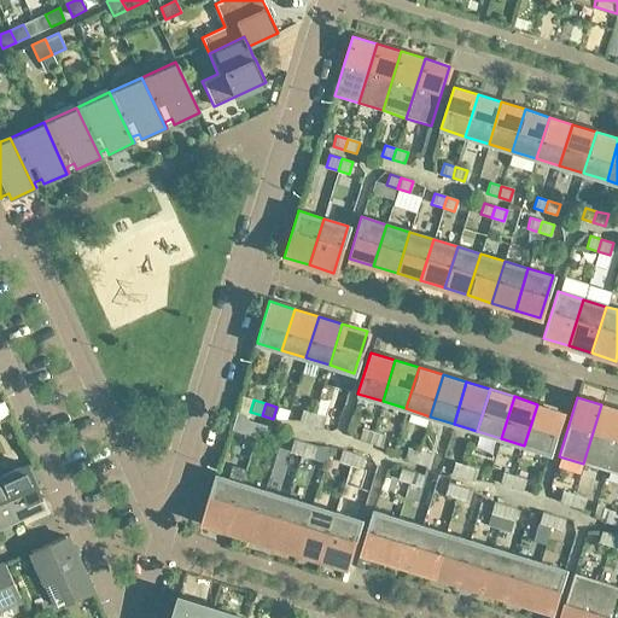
[(549,453),(561,412),(537,404),(524,445),(549,453)]
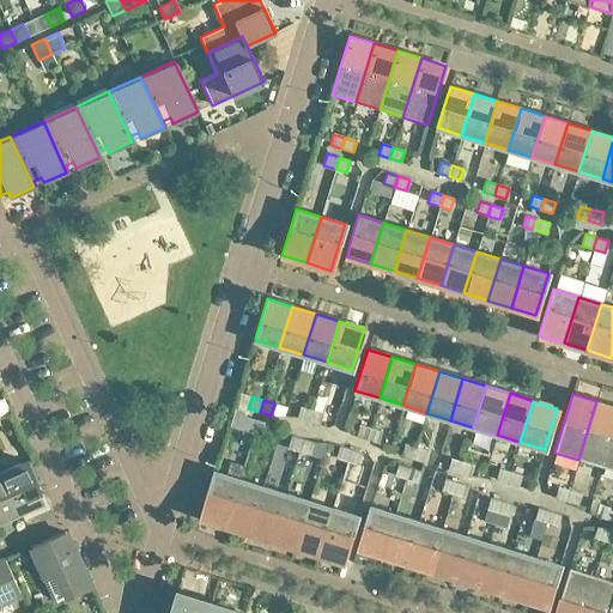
[(602,467),(612,431),(612,406),(596,401),(578,460),(602,467)]
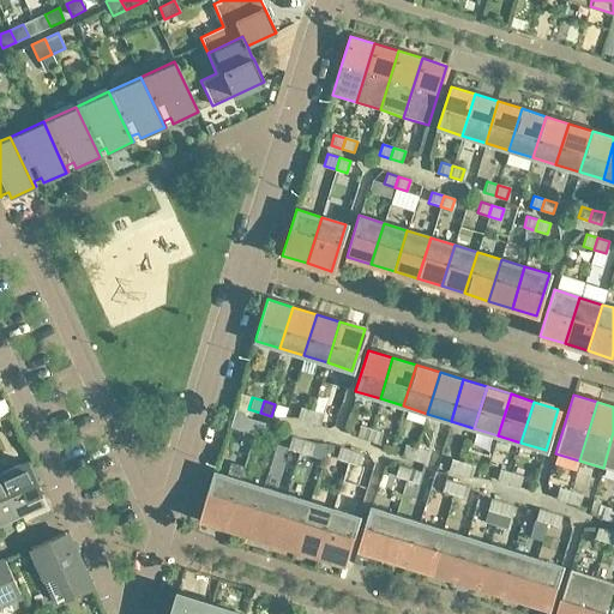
[(308,422),(312,411),(300,408),(296,419),(308,422)]
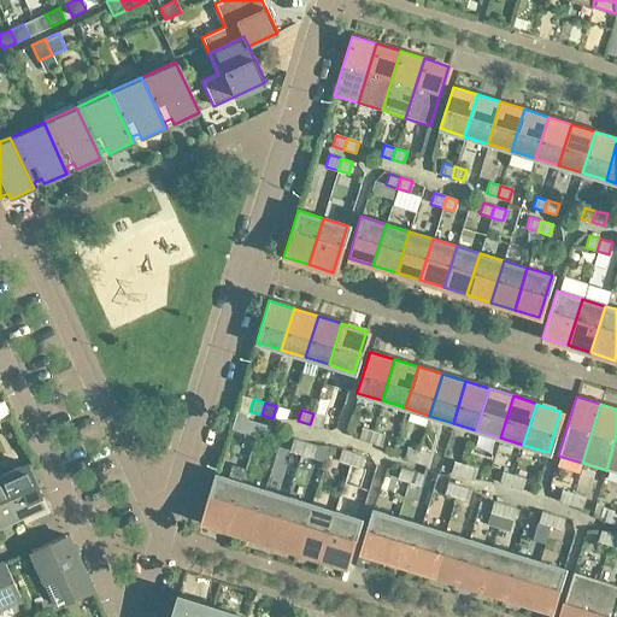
[(321,428),(324,417),(313,413),(310,424),(321,428)]
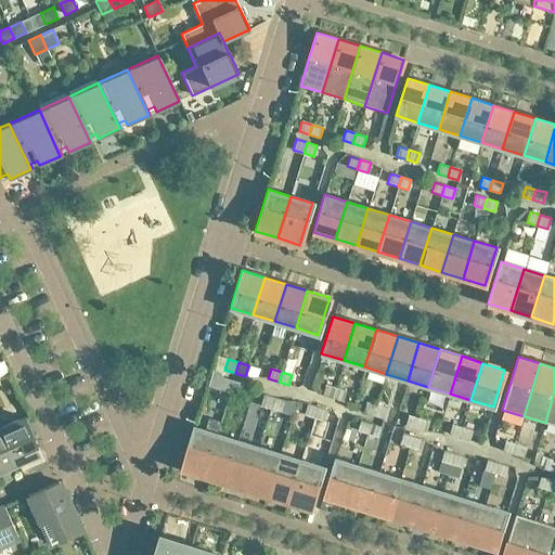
[(229,391),(232,381),(222,377),(219,388),(229,391)]
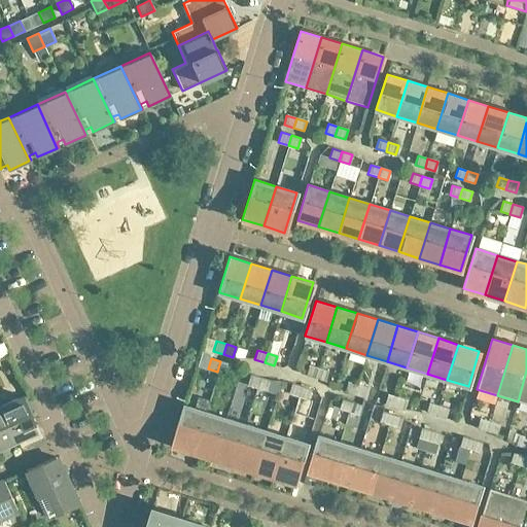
[(227,375),(231,364),(220,361),(217,372),(227,375)]
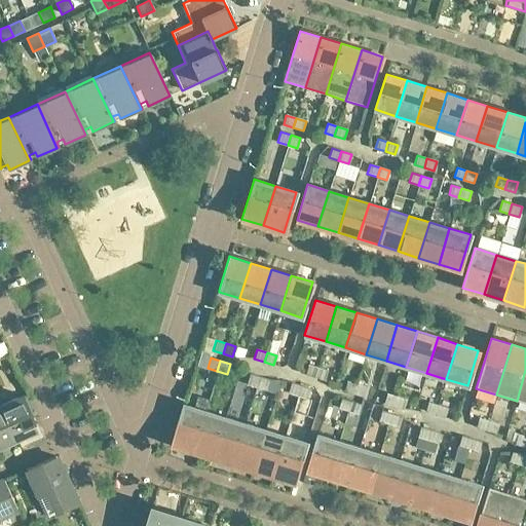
[(317,368),(308,365),(305,374),(314,377),(317,368)]
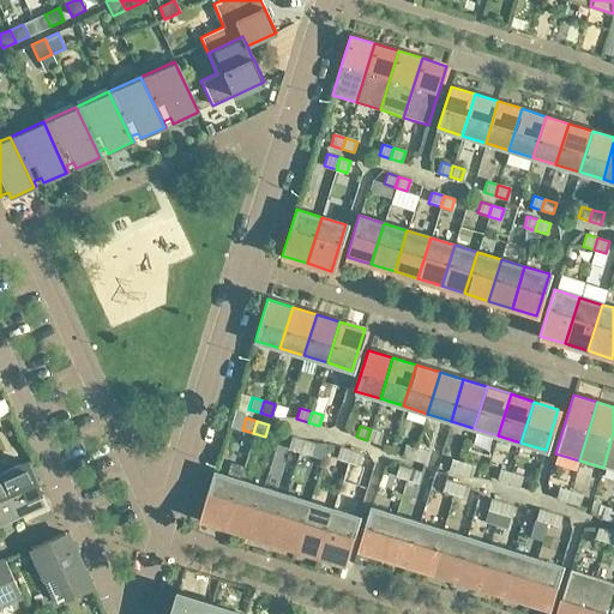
[(379,444),(383,433),(371,429),(367,440),(379,444)]
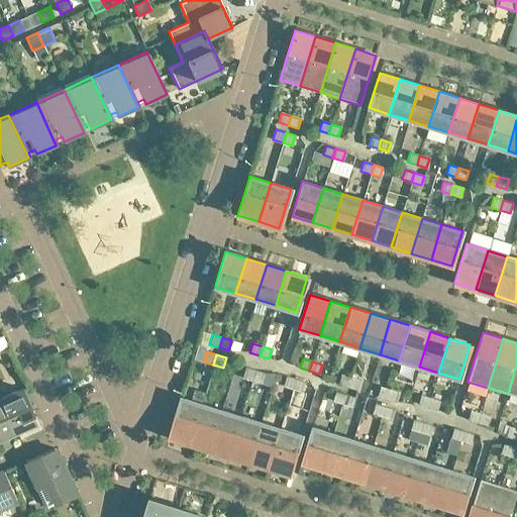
[(516,397),(516,364),(508,394),(516,397)]
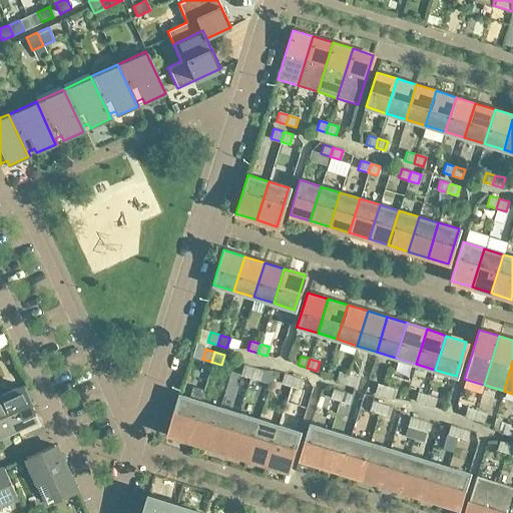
[(249,378),(252,368),(242,365),(239,375),(249,378)]
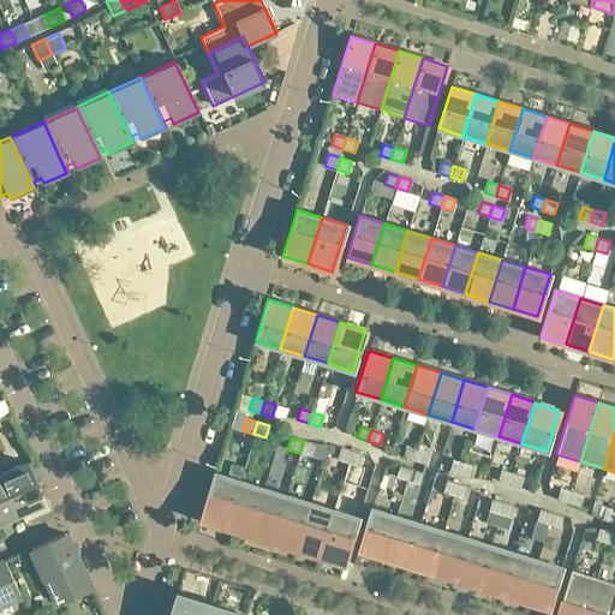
[(311,457),(315,445),(303,441),(299,453),(311,457)]
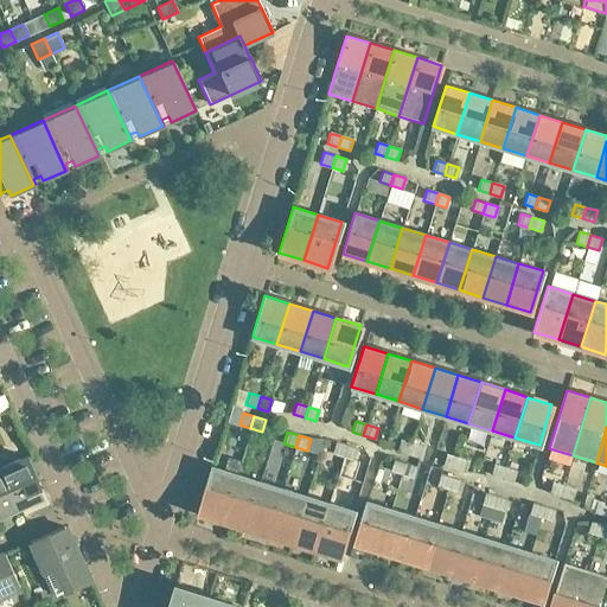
[(408,454),(411,443),(400,440),(397,451),(408,454)]
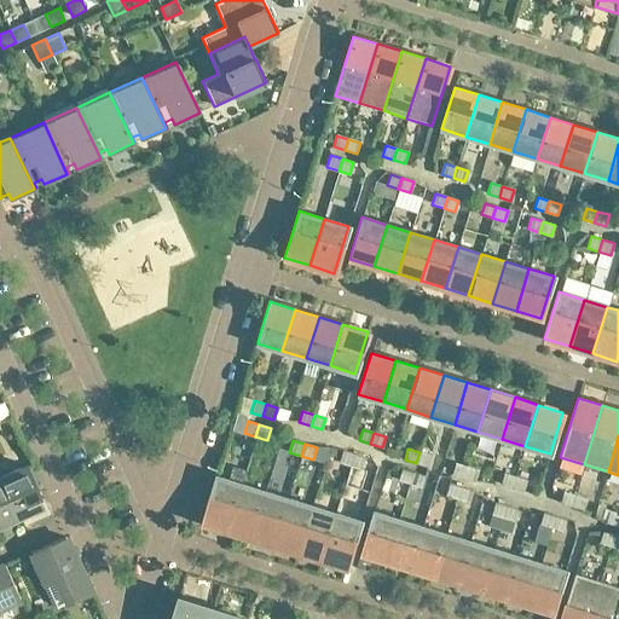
[(350,466),(353,453),(342,450),(339,462),(350,466)]
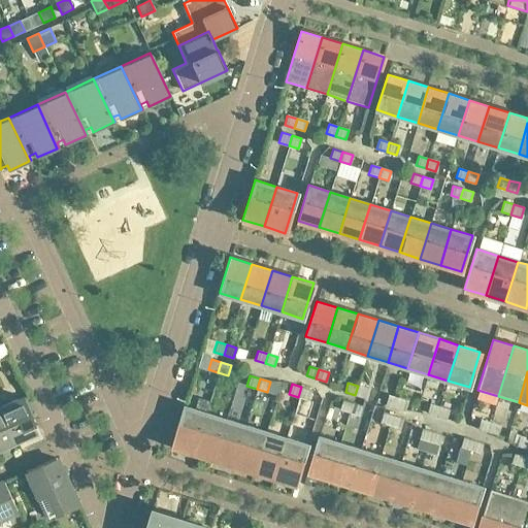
[(365,398),(368,389),(358,386),(355,395),(365,398)]
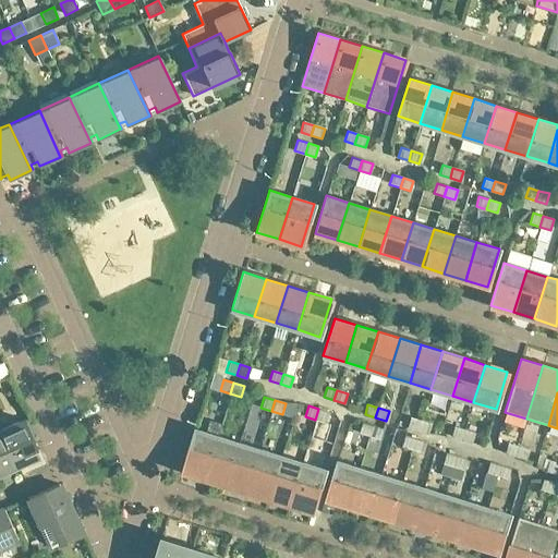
[(326,423),(329,412),(318,409),(315,420),(326,423)]
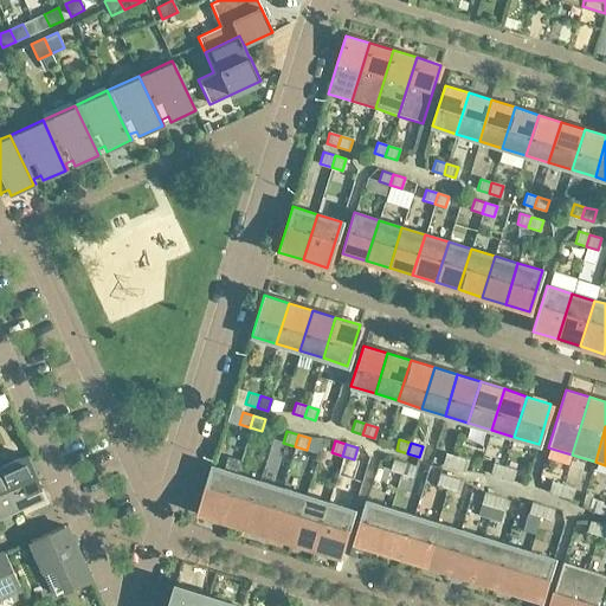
[(453,468),(457,457),(445,453),(442,464),(453,468)]
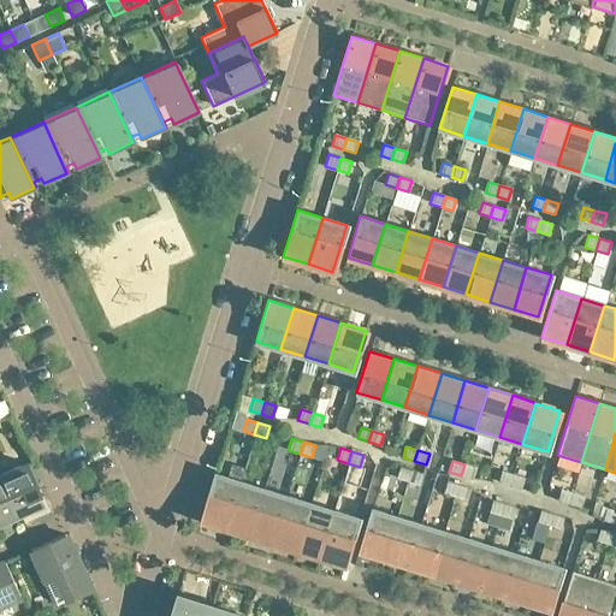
[(40,493),(25,463),(0,474),(0,478),(17,516),(42,505),(37,495),(40,493)]
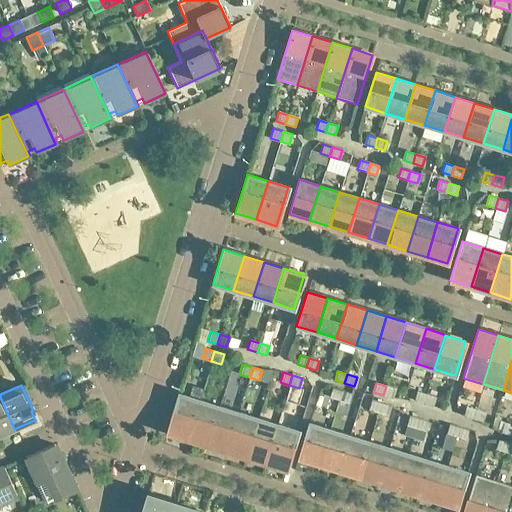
[(392,398),(395,389),(386,386),(383,395),(392,398)]
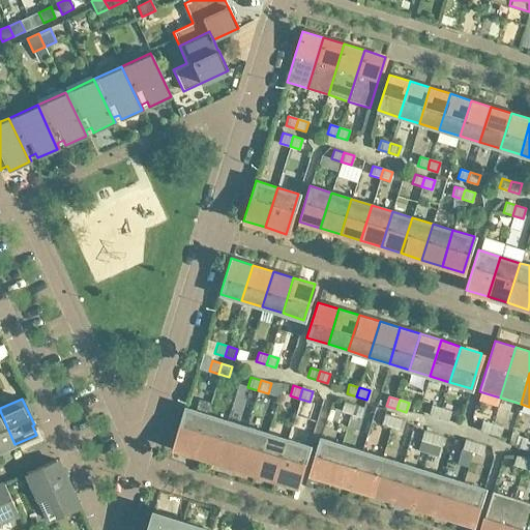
[(351,414),(353,405),(344,402),(341,411),(351,414)]
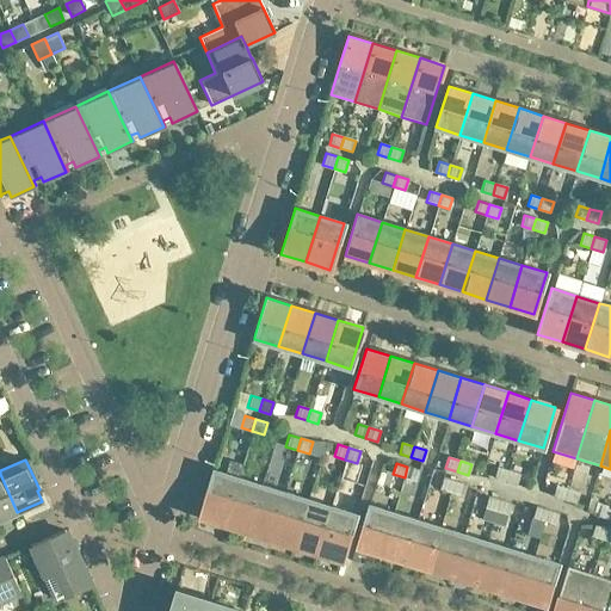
[(415,481),(419,470),(407,467),(405,477),(415,481)]
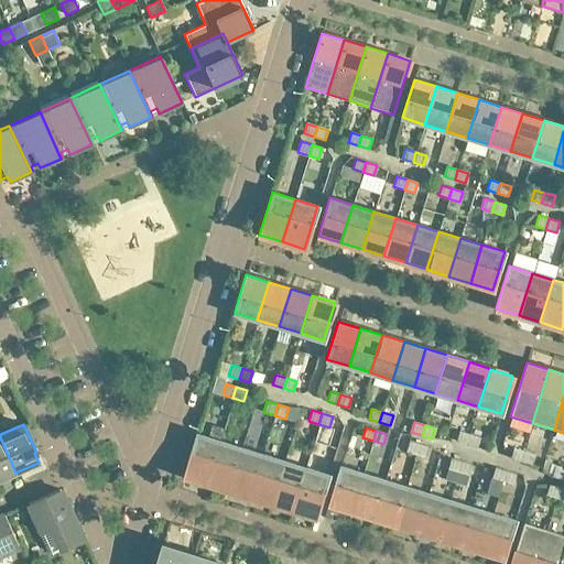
[(466,445),(469,434),(458,431),(456,442),(466,445)]
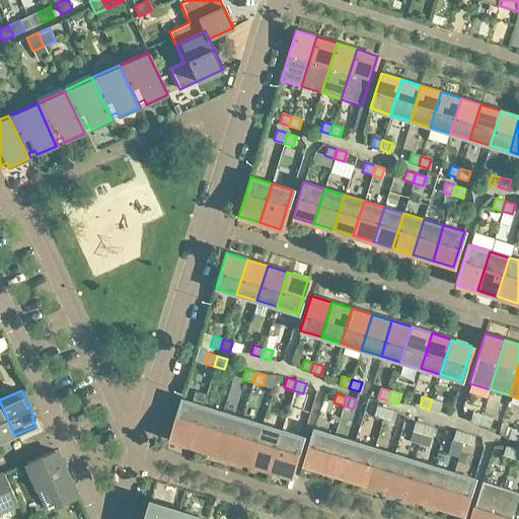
[(190,445),(202,405),(181,399),(169,439),(190,445)]
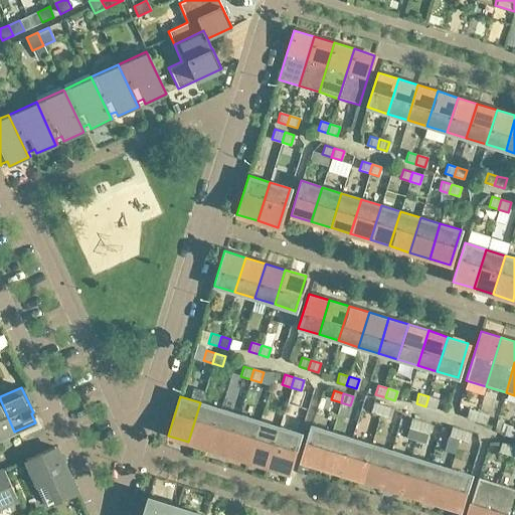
[(436,409),(439,399),(428,396),(425,406),(436,409)]
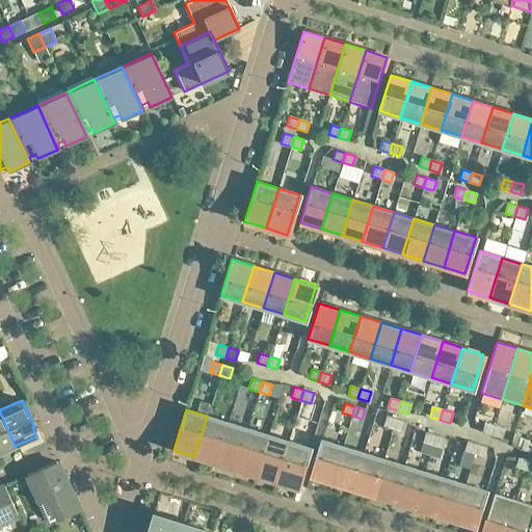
[(0,452),(15,446),(0,413),(0,452)]
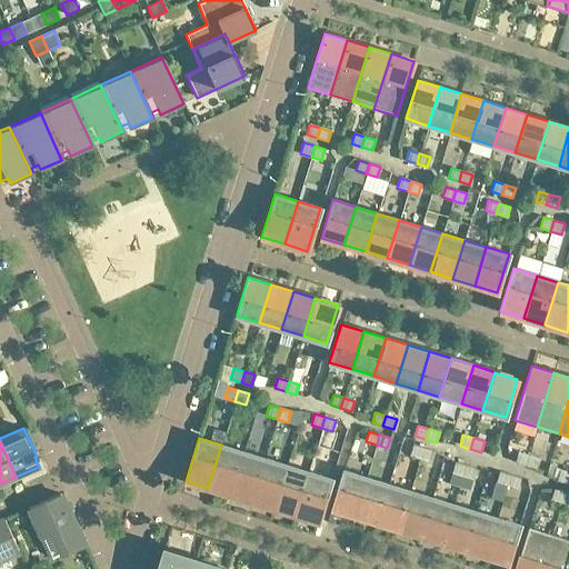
[(229,495),(243,451),(221,445),(208,488),(229,495)]
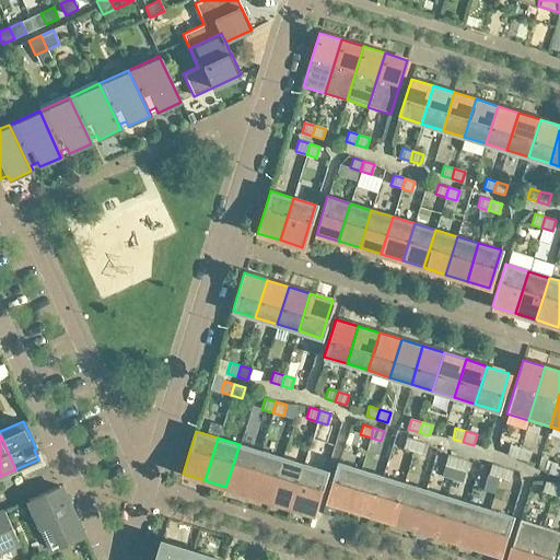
[(413,451),(416,441),(406,438),(403,447),(413,451)]
